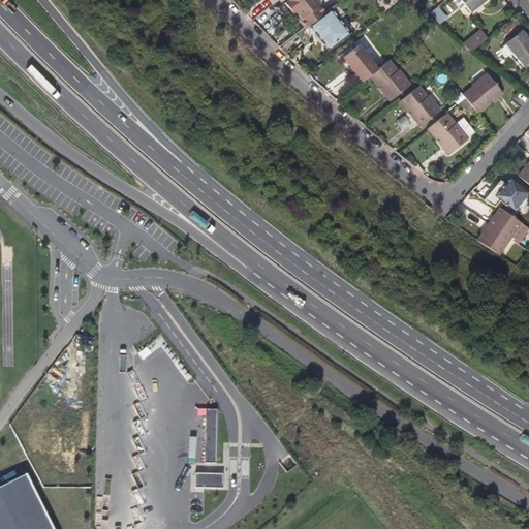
[(328,11),(322,4),(324,2),(324,0),(289,0),(287,2),(296,12),(299,10),(304,18),(302,20),(308,27),(328,11)]
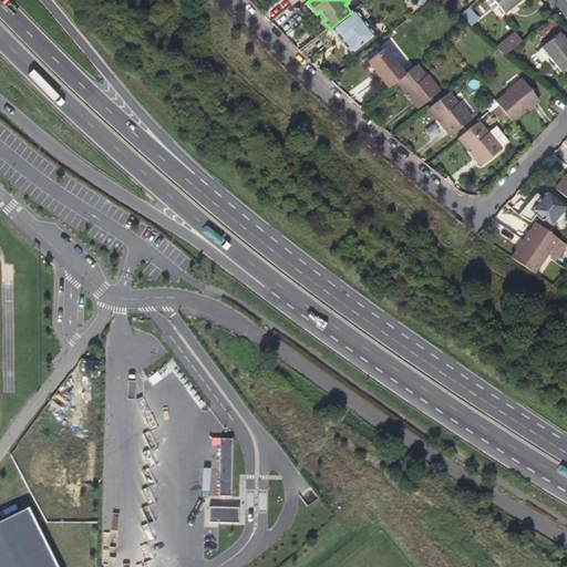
[(522,0),(494,0),(505,13),(522,0)]
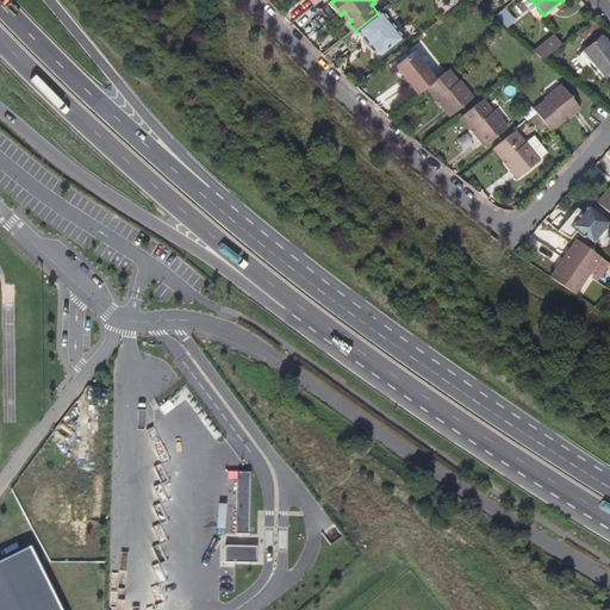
[(403,41),(390,24),(396,19),(386,7),(378,13),(355,31),(362,42),(377,61),(403,41)]
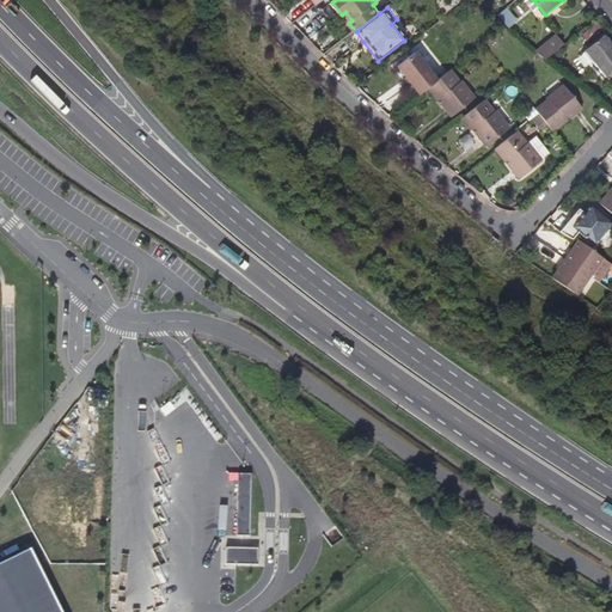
[(505,23),(512,17),(507,11),(500,17),(505,23)]
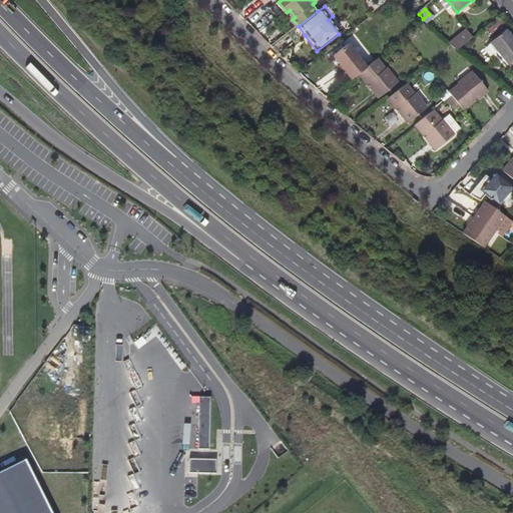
[(295,17),(290,10),(287,12),(292,20),(293,19),(295,17)]
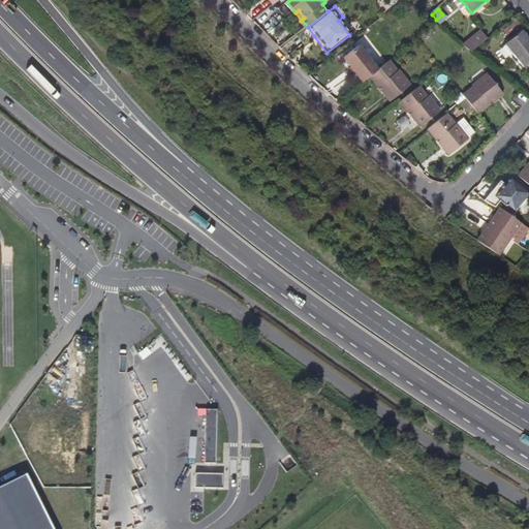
[(511,32),(521,25),(516,20),(507,27),(511,32)]
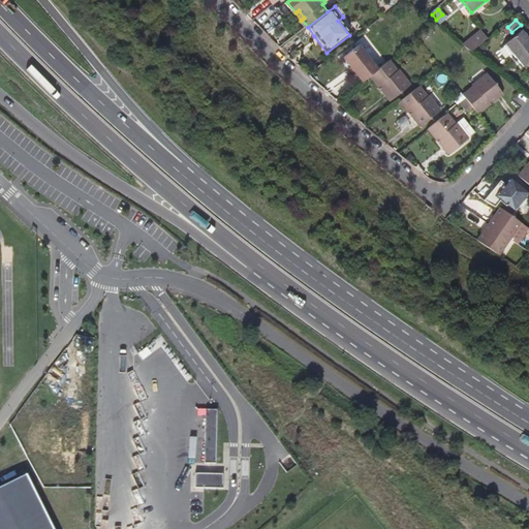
[(314,36),(308,27),(301,32),(308,41),(314,36)]
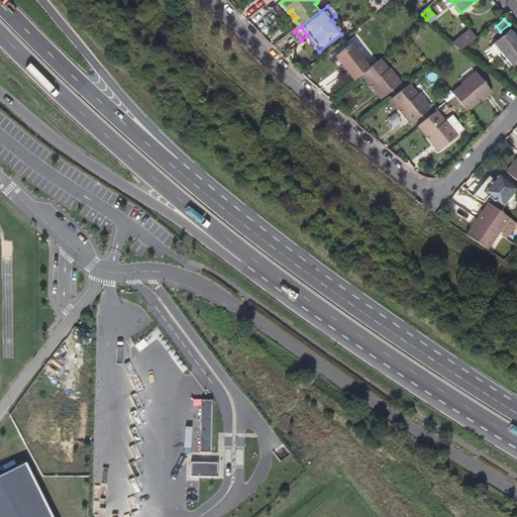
[(516,63),(516,39),(510,30),(494,42),(512,67),(516,63)]
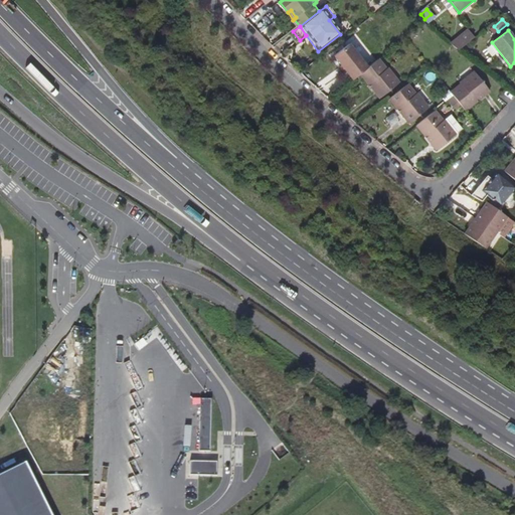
[(459,51),(474,39),(468,32),(452,45),(457,49),(459,51)]
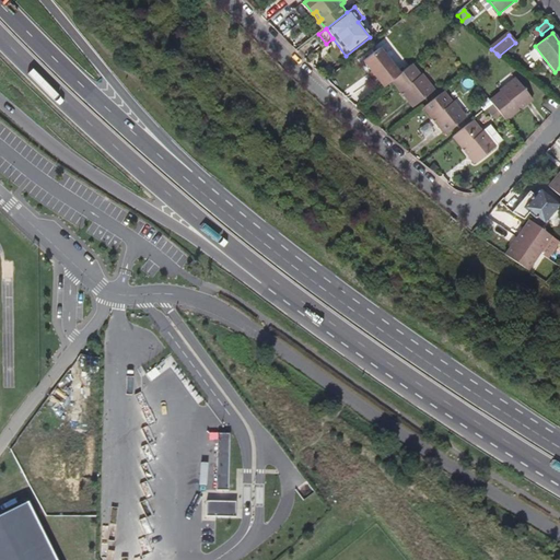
[(401,74),(382,48),(365,61),(373,72),(377,78),(378,79),(385,88),(394,81),(401,74)]
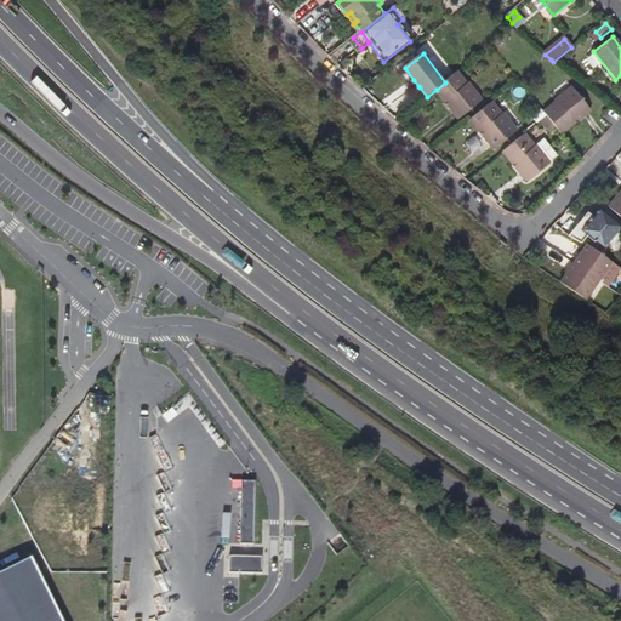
[(484,102),(471,84),(469,85),(460,73),(445,83),(437,90),(446,103),(449,101),(451,104),(449,107),(459,120),(484,102)]
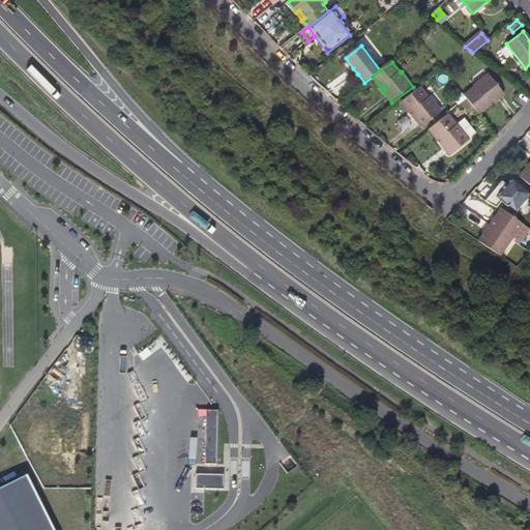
[(364,83),(358,75),(355,77),(361,85),(364,83)]
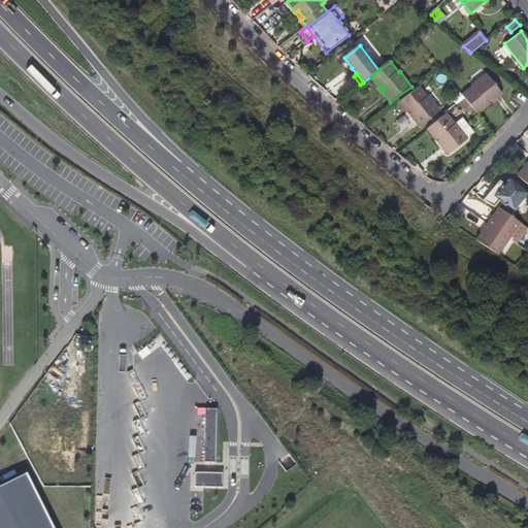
[(503,98),(489,77),(473,89),(474,90),(464,97),(466,101),(479,117),(490,108),(487,104),(491,102),(493,105),(503,98)]
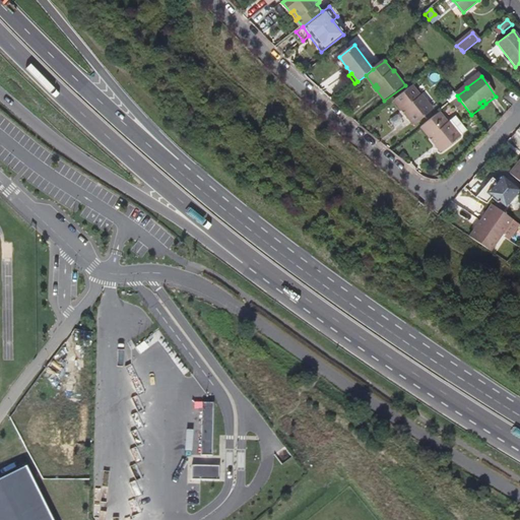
[(434,111),(423,96),(420,98),(413,86),(395,101),(402,112),(404,111),(407,114),(405,116),(413,126),(434,111)]
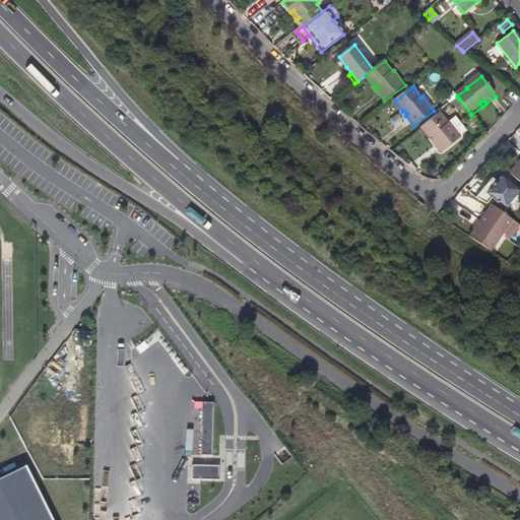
[(459,111),(464,107),(459,100),(454,104),(459,111)]
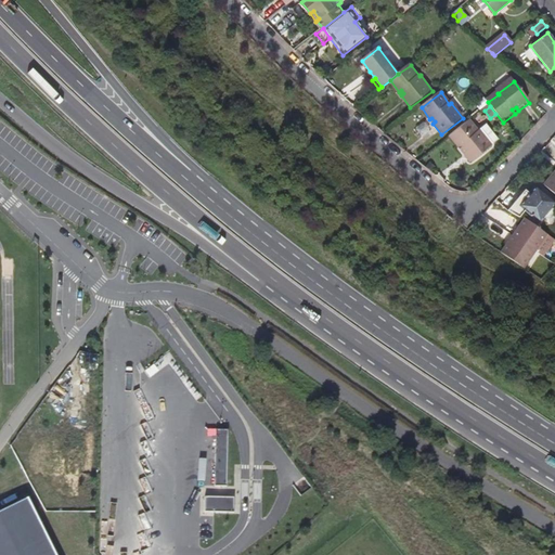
[(492,149),(480,132),(479,133),(469,121),(450,137),(459,149),(461,147),(464,151),(461,153),(469,165),(492,149)]
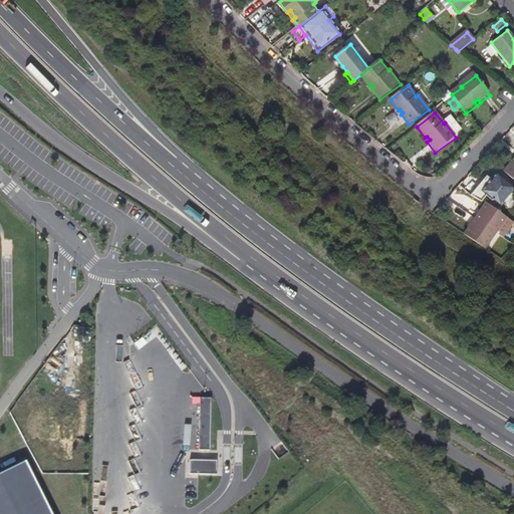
[(513,160),(503,173),(513,182),(513,160)]
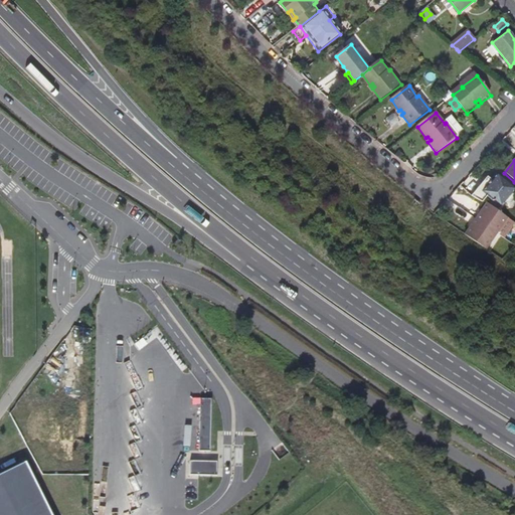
[(488,175),(471,194),(482,201),(488,194),(499,205),(503,201),(508,202),(512,197),(511,192),(514,189),(498,172),(492,178),(488,175)]
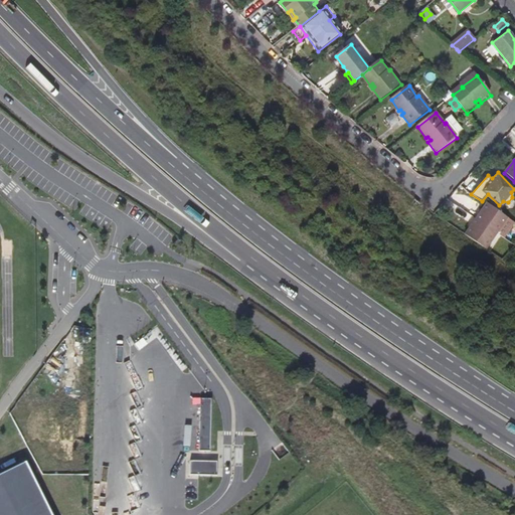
[(485,248),(506,218),(486,204),(464,234),(485,248)]
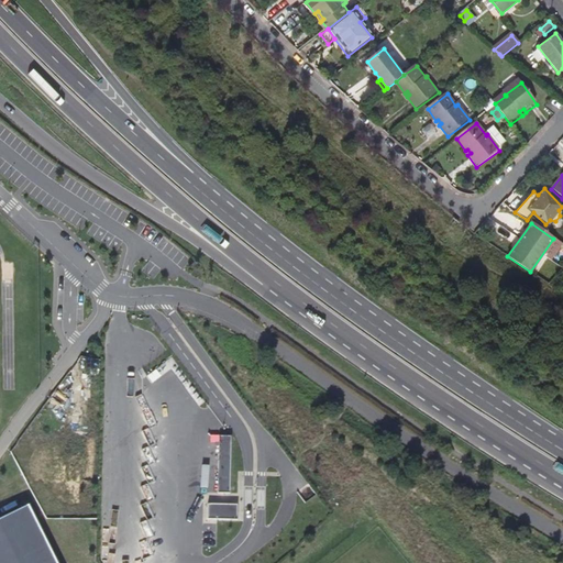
[(95,430),(95,396),(72,396),(72,430),(95,430)]
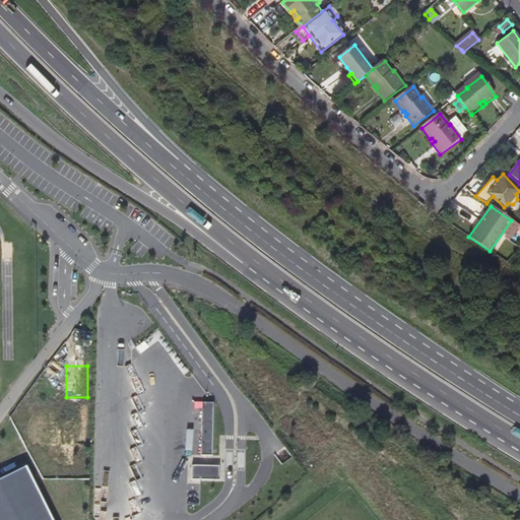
[(214,456),(215,403),(204,403),(204,456),(214,456)]
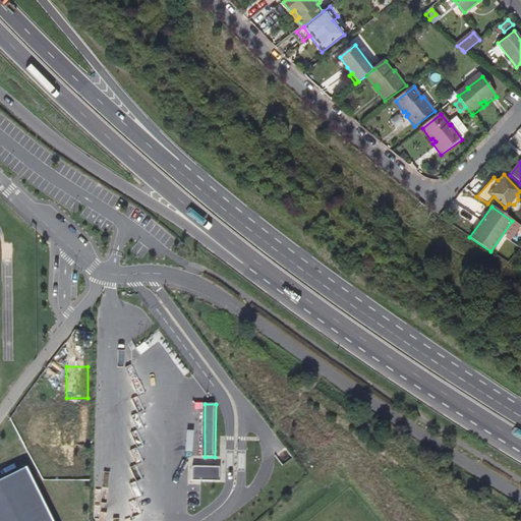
[(222,480),(222,467),(194,466),(194,480),(222,480)]
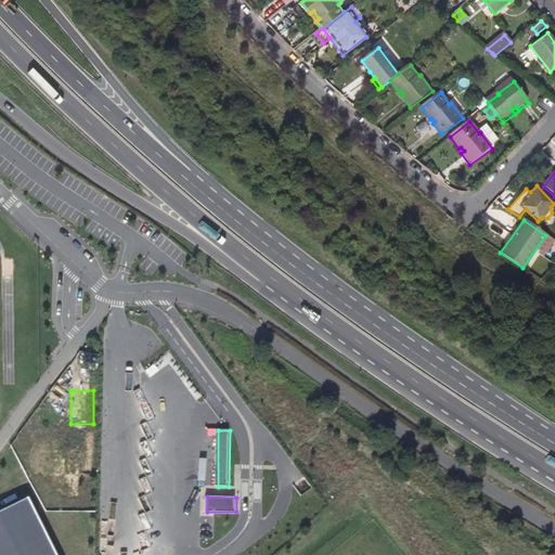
[(56,554),(30,500),(0,514),(0,554),(56,554)]
